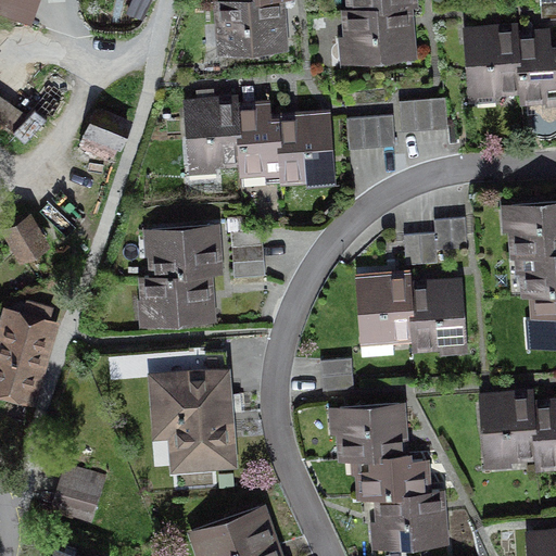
[(0,0),(0,13),(38,21),(42,0),(0,0)]
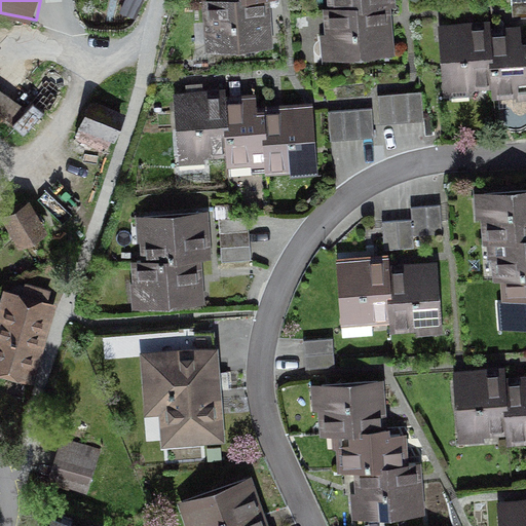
[(139,4),(127,0),(123,0),(118,16),(133,22),(139,4)]
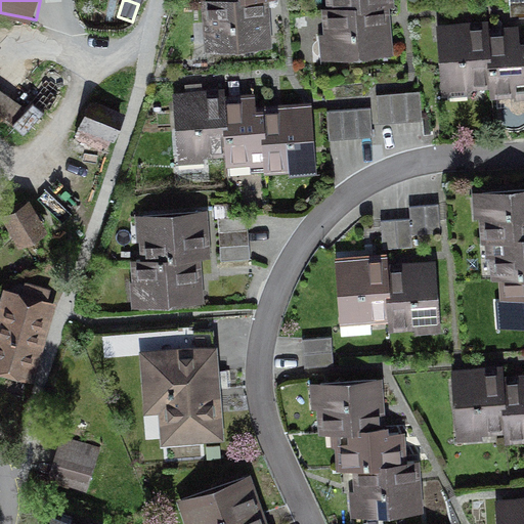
[(323,0),(325,16),(388,10),(393,11),(391,0),(323,0)]
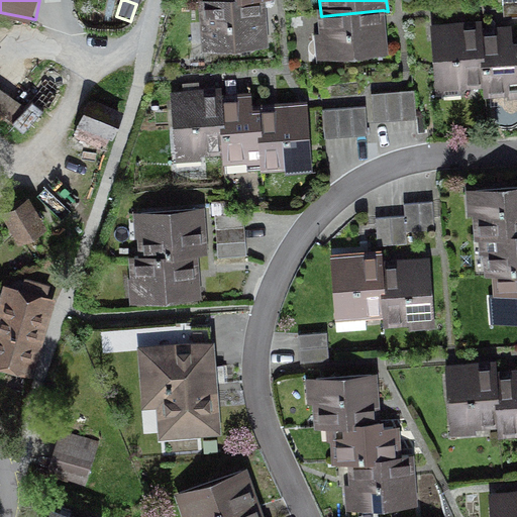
[(516,2),(503,4),(504,18),(516,16),(516,2)]
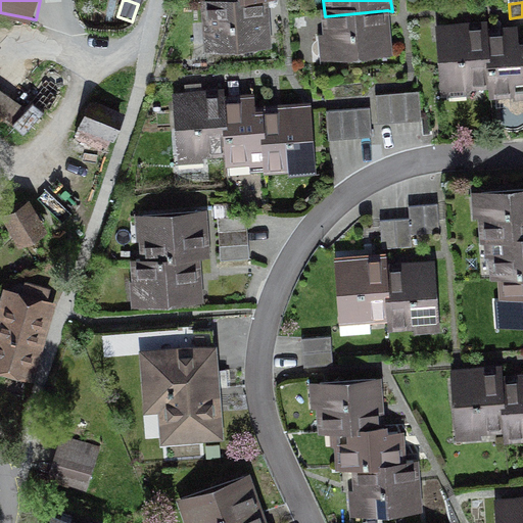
[(259,3),(212,6),(200,8),(204,56),(264,51),(259,3)]
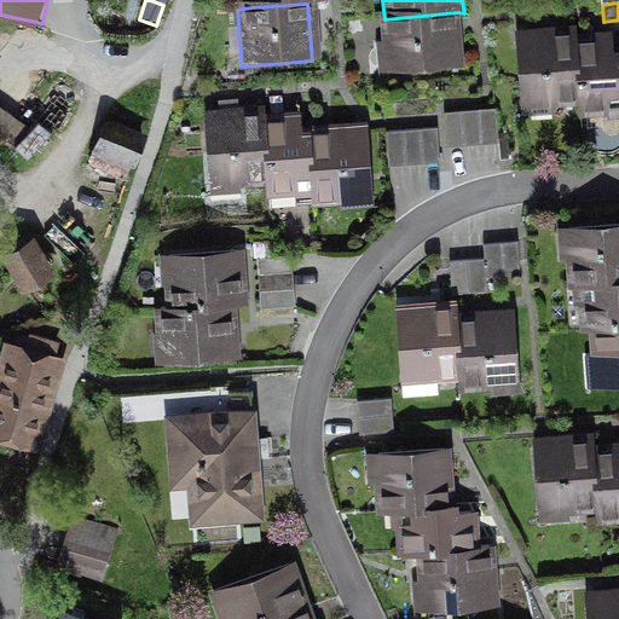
[(458,12),(385,19),(377,21),(383,77),(464,69),(458,12)]
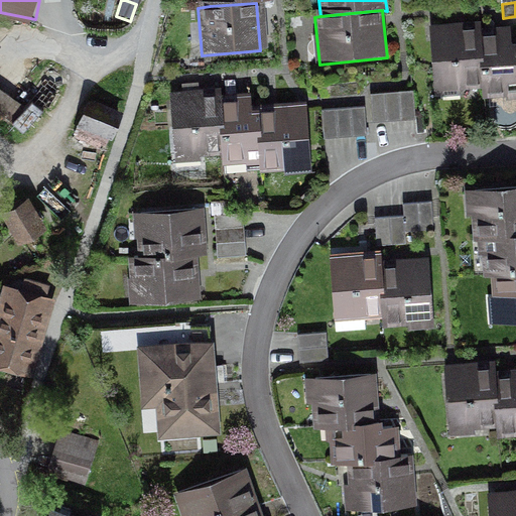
[(433,94),(482,91),(476,34),(477,26),(429,28),(433,94)]
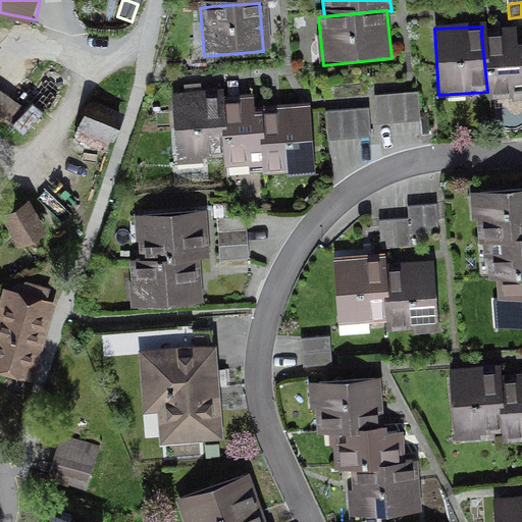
[(521,104),(521,44),(519,31),(481,35),(487,92),(489,108),(521,104)]
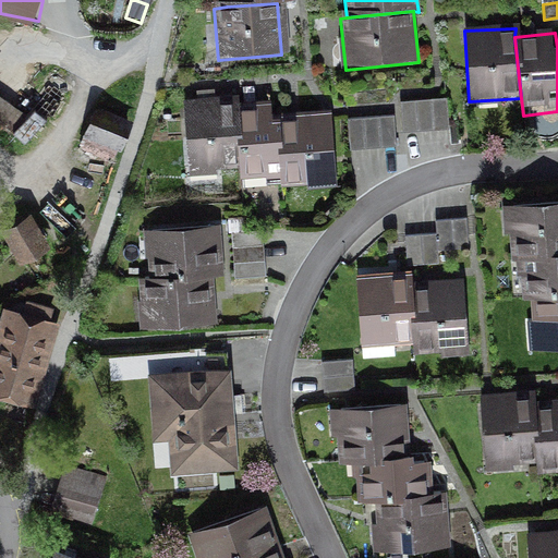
[(447,97),(432,98),(434,129),(449,128),(447,97)]
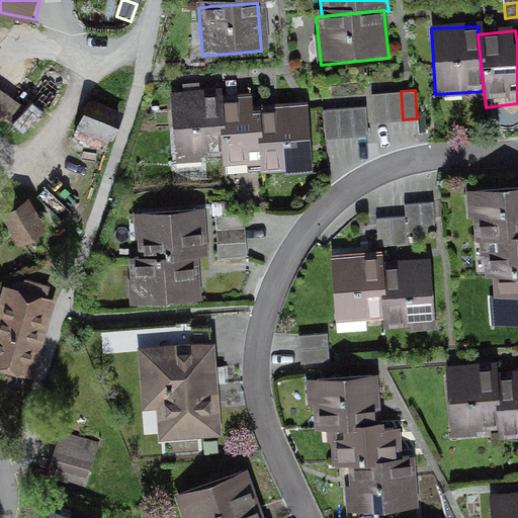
[(224,163),(218,100),(218,91),(168,95),(174,167),(224,163)]
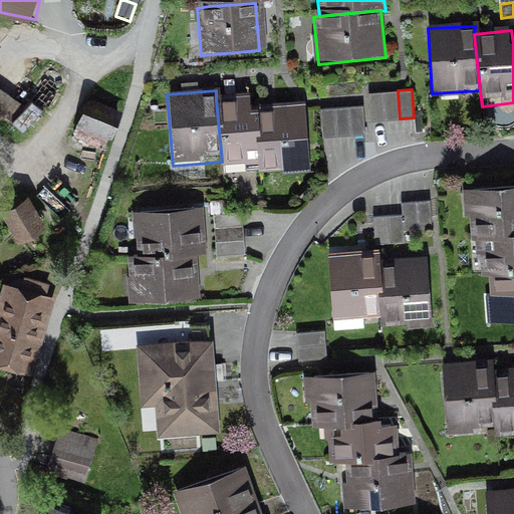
[(383,91),(386,119),(400,118),(398,90),(383,91)]
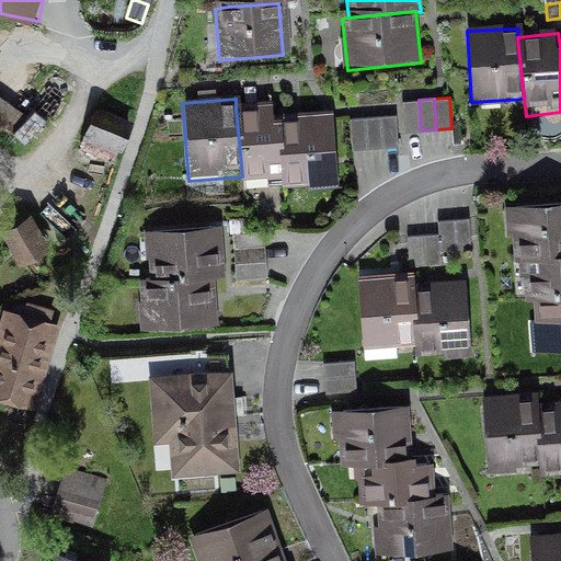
[(90,130),(81,149),(112,162),(121,144),(118,144),(133,110),(109,100),(93,133),(90,130)]
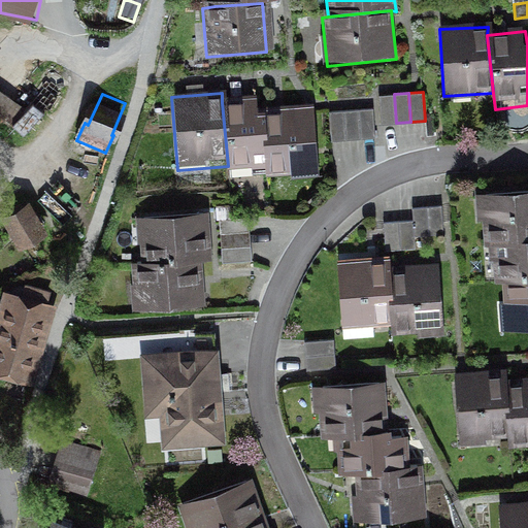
[(382,124),(396,123),(394,94),(380,95),(382,124)]
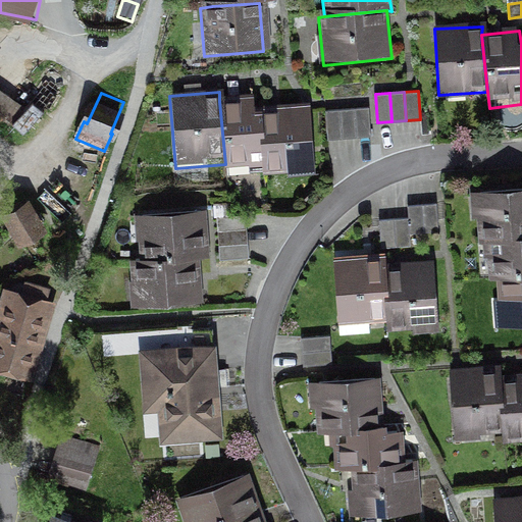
[(226,173),(264,169),(259,110),(257,98),(219,101),(225,164),(226,173)]
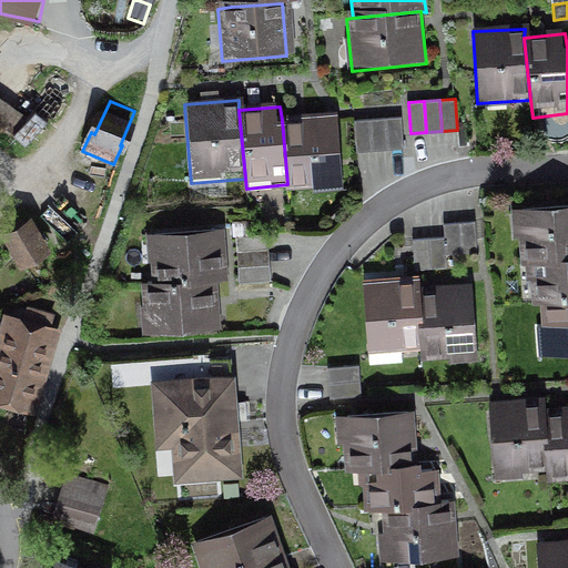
[(282,120),(287,184),(288,195),(344,191),(337,115),(282,120)]
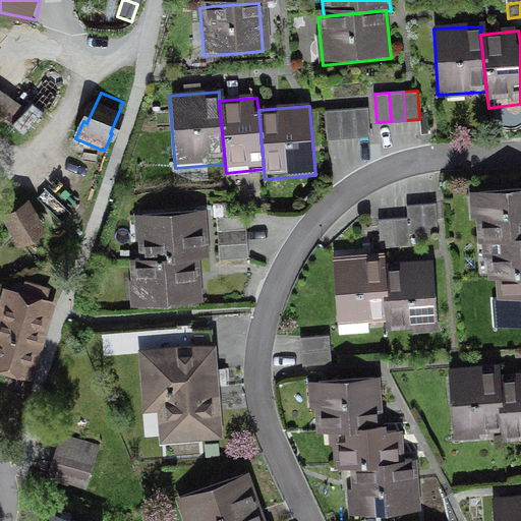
[(354,108),(356,136),(369,135),(367,107),(354,108)]
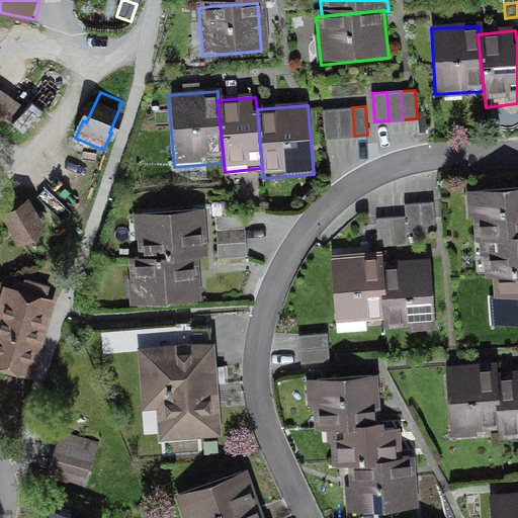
[(338,108),(340,137),(354,136),(352,107),(338,108)]
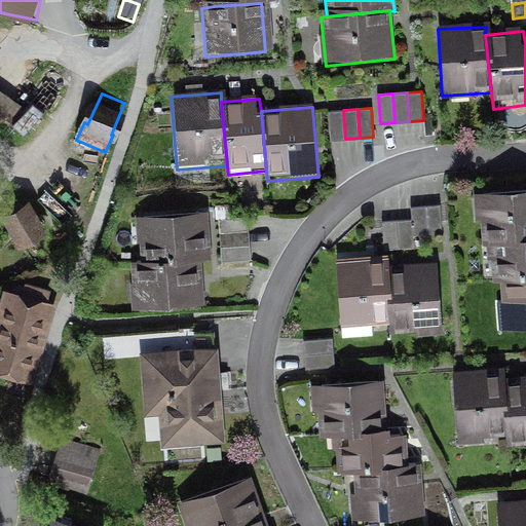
[(331,140),(345,139),(343,110),(329,111),(331,140)]
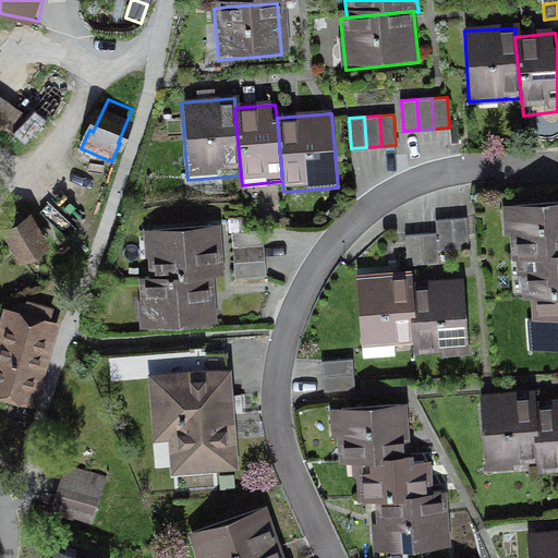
[(0,143),(1,145),(11,131),(0,123),(0,143)]
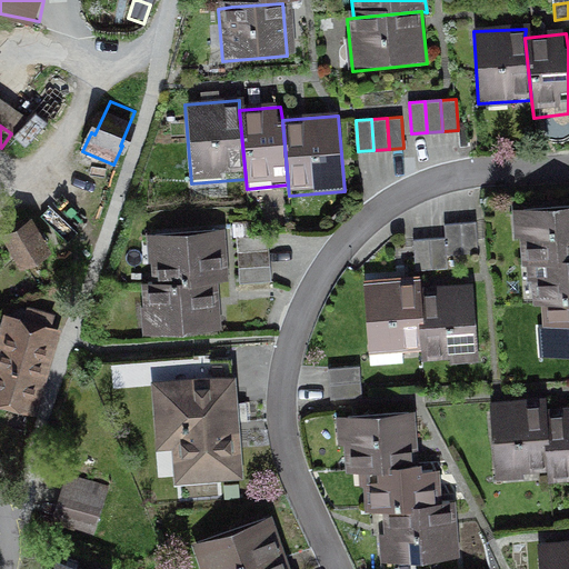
[(526,261),(568,258),(568,208),(509,212),(512,262),(526,261)]
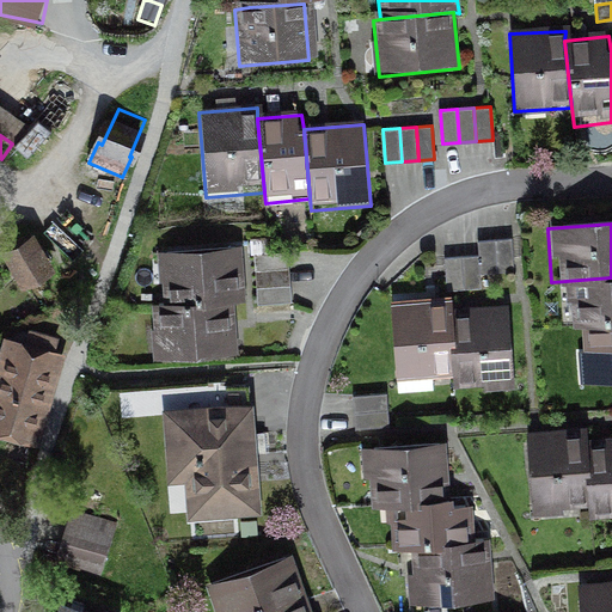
[(495,240),(497,274),(514,271),(512,239),(495,240)]
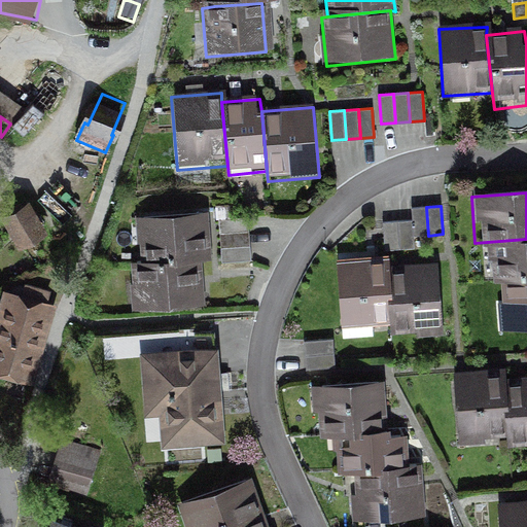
[(414,237),(428,236),(426,207),(411,208),(412,219),(414,237)]
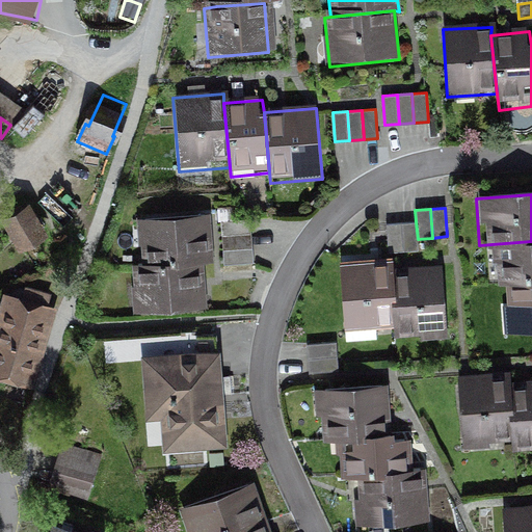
[(28,212),(10,221),(23,243),(40,233),(28,212)]
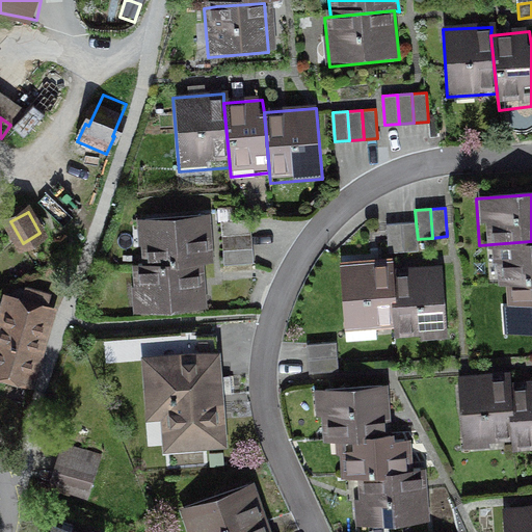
[(140,266),(208,263),(213,263),(211,218),(138,221),(140,266)]
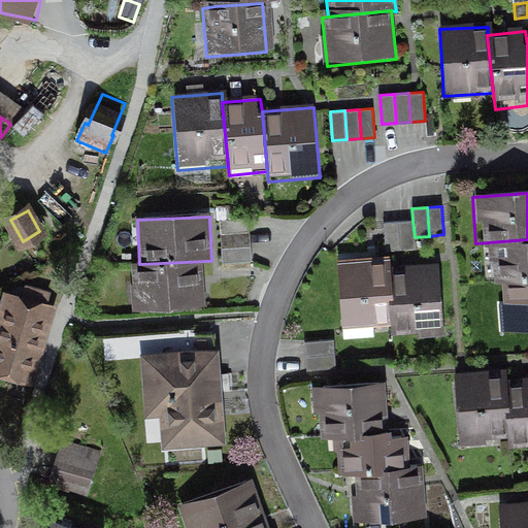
[(220,233),(250,231),(249,217),(219,219),(220,233)]
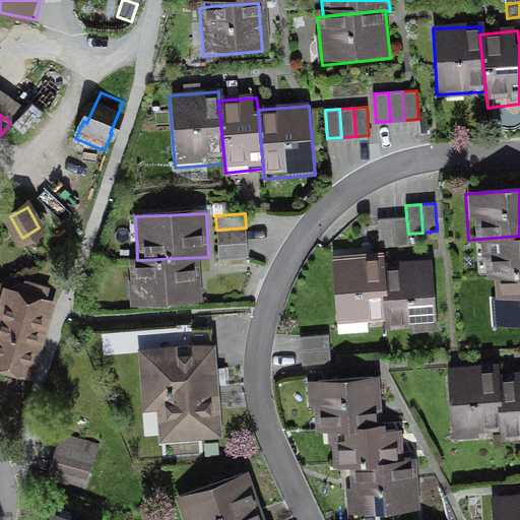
[(408,246),(408,234),(406,216),(392,217),(394,247),(408,246)]
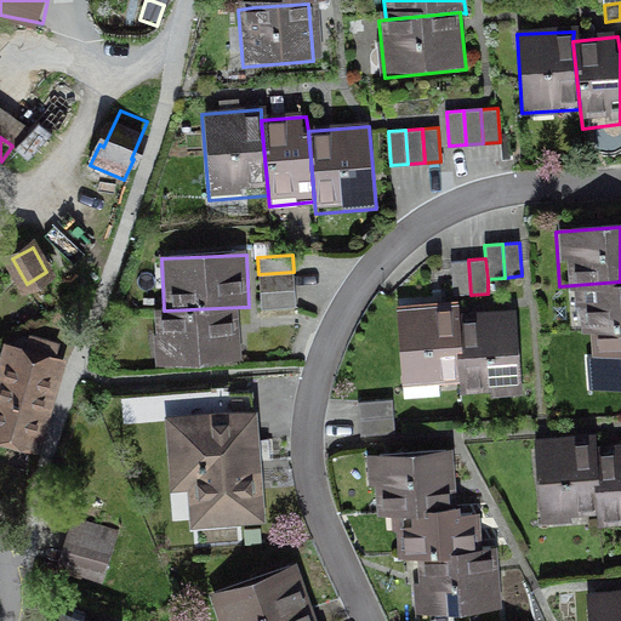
[(454,296),(471,295),(468,260),(450,262),(454,296)]
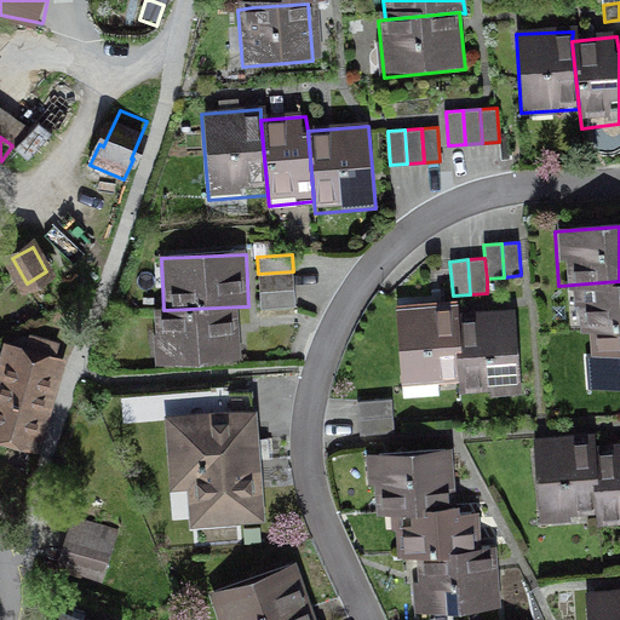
[(258,274),(259,291),(294,288),(293,271),(258,274)]
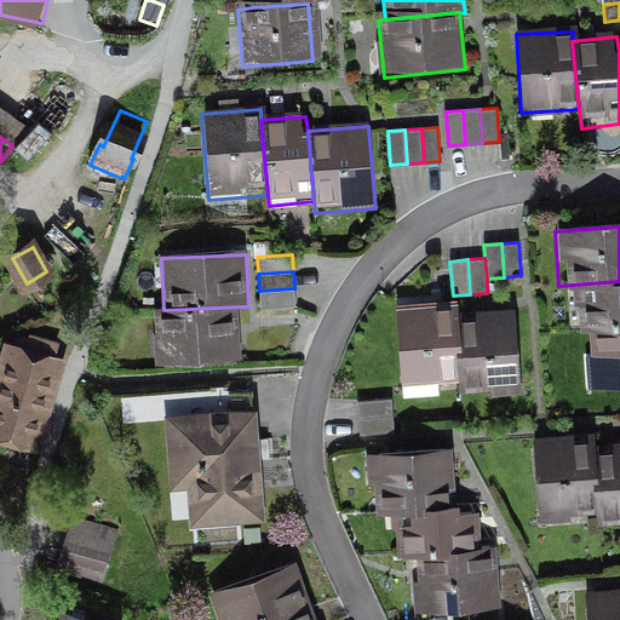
[(589,334),(619,332),(619,281),(573,285),(577,336),(589,334)]
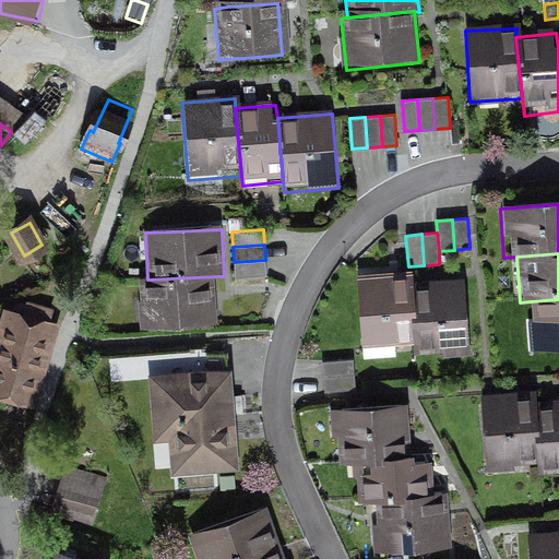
[(265,260),(234,262),(236,278),(266,276),(265,260)]
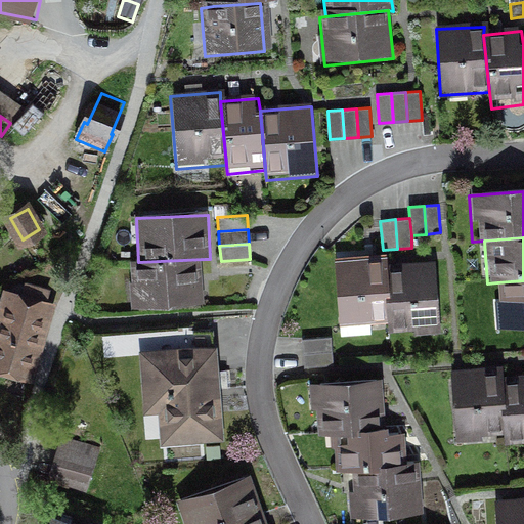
[(387,325),(383,272),(382,257),(333,261),(338,330),(387,325)]
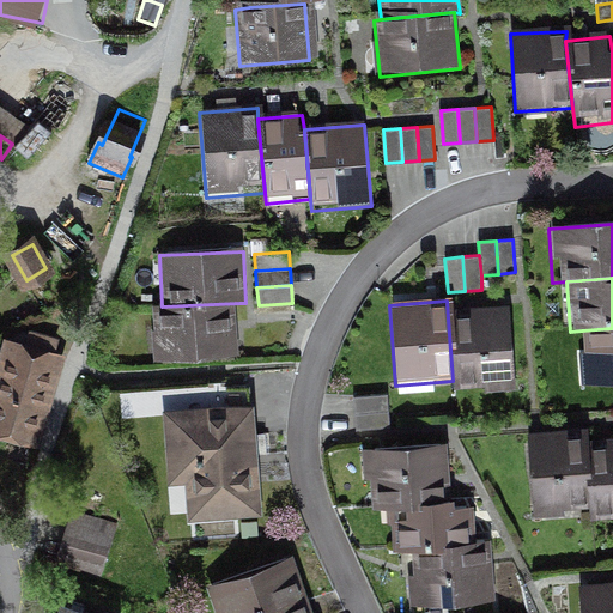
[(241,354),(240,303),(162,307),(151,307),(153,358),(241,354)]
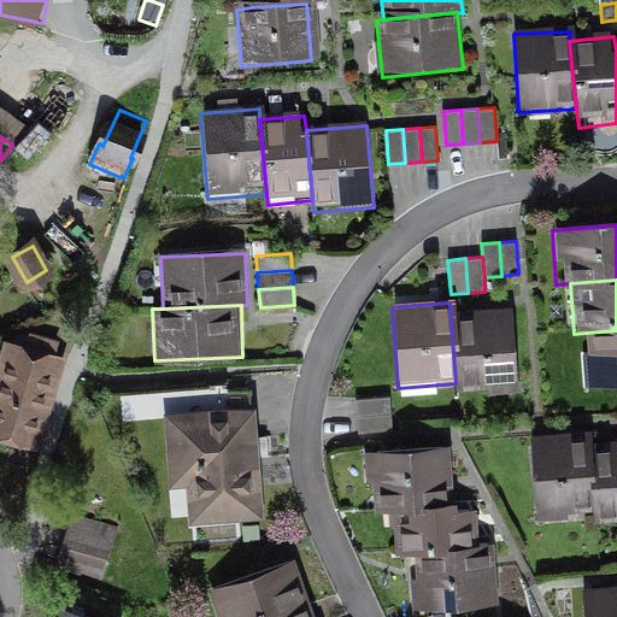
[(507,317),(451,321),(456,383),(456,395),(512,392),(507,317)]
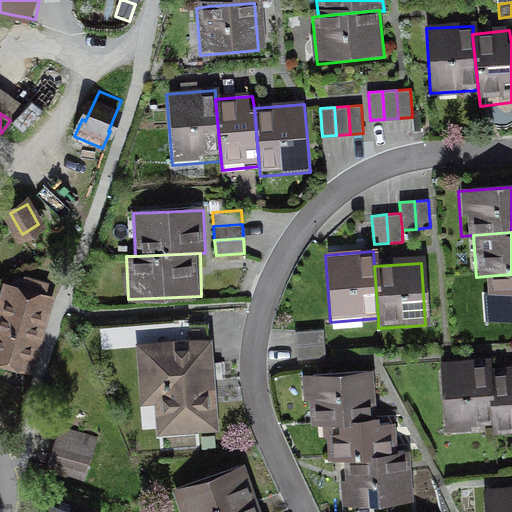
[(511,274),(486,276),(488,322),(511,320),(511,274)]
